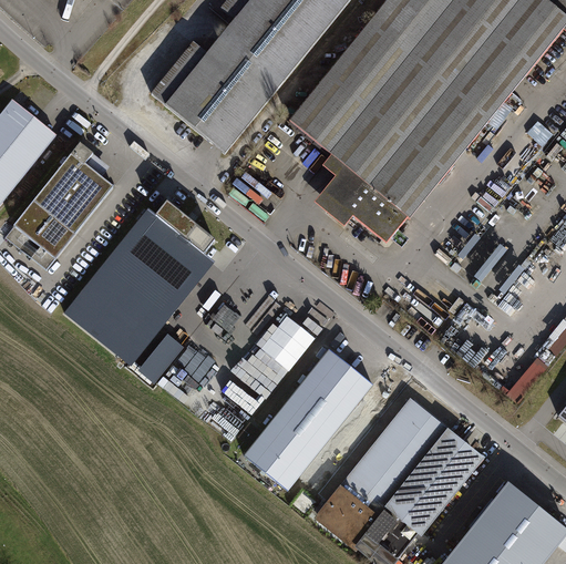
[(193,41),(151,92),(224,152),(348,0),(225,0),(220,6),(235,18),(207,52),(193,41)]
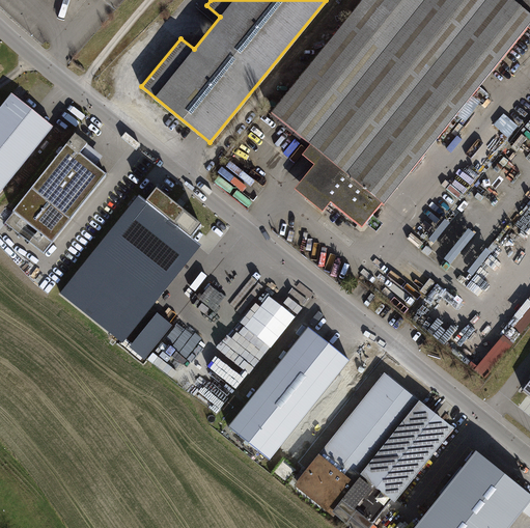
[(361,0),(270,111),(322,153),(293,188),(323,212),(331,201),(361,226),(382,201),(383,202),(527,26),(529,28),(529,0),(361,0)]
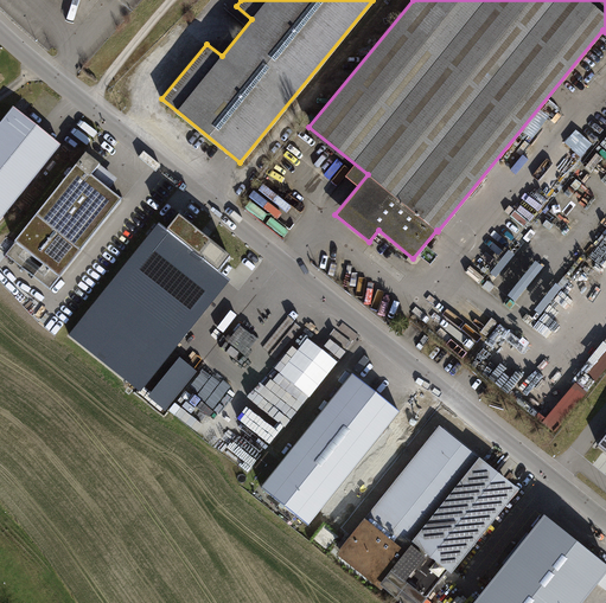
[(0,216),(59,142),(13,104),(0,120),(0,216)]
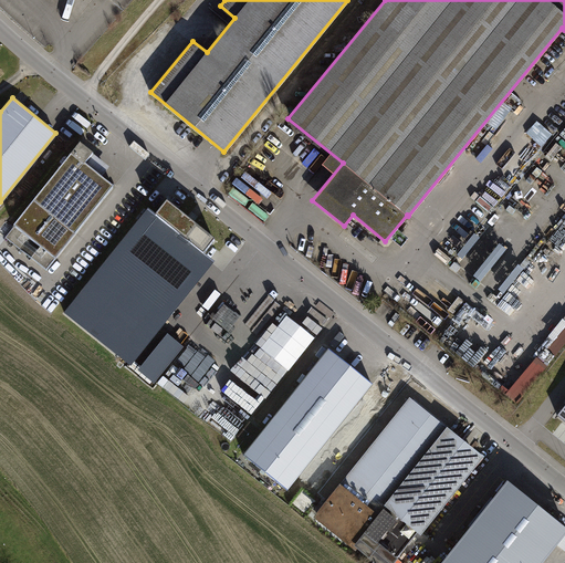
[(541,114),(557,126),(564,115),(564,111),(550,101),(541,114)]
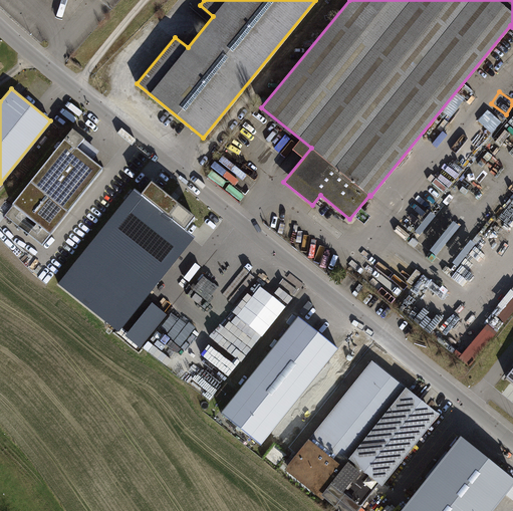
[(12,203),(4,213),(41,243),(102,168),(91,159),(76,147),(84,138),(72,129),(12,203)]
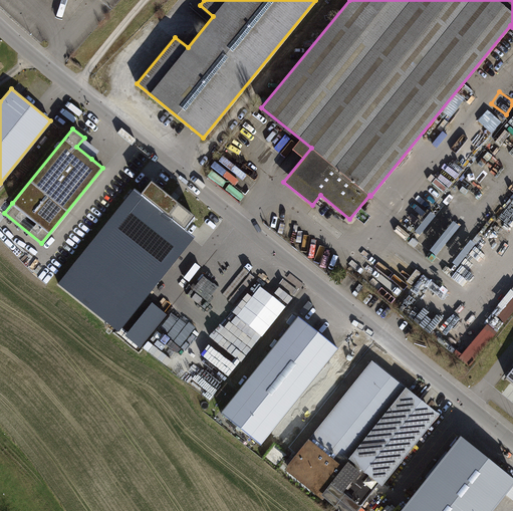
[(98,150),(84,138),(76,147),(91,159),(98,150)]
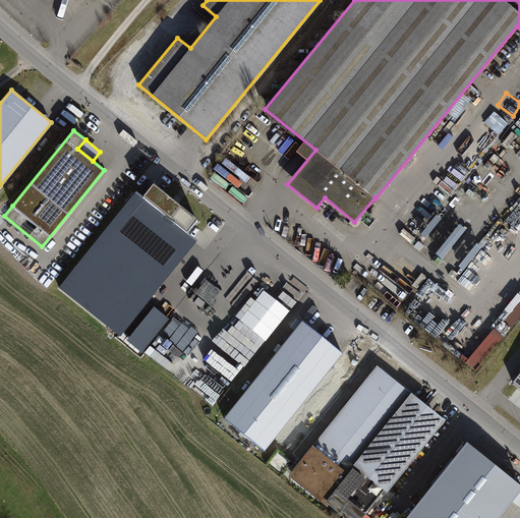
[(153,184),(143,196),(183,228),(187,231),(196,219),(153,184)]
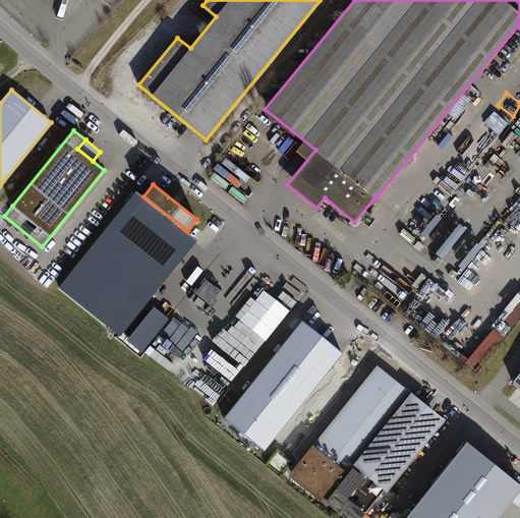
[(135,190),(59,285),(106,324),(183,228),(143,196),(135,190)]
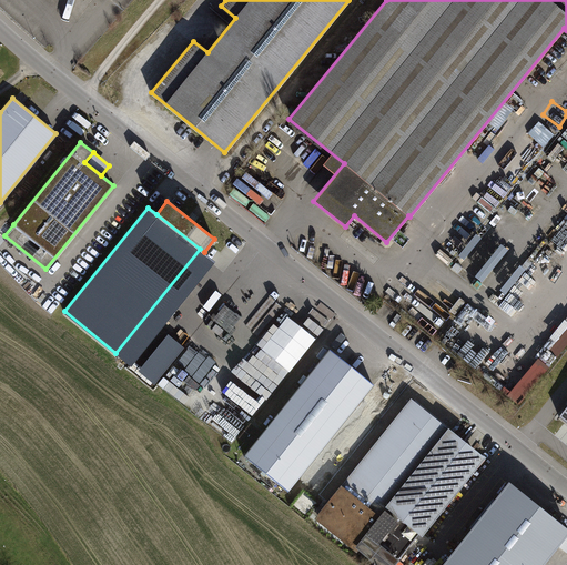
[(219,305),(213,312),(225,322),(235,309),(223,300),(219,306),(219,305)]
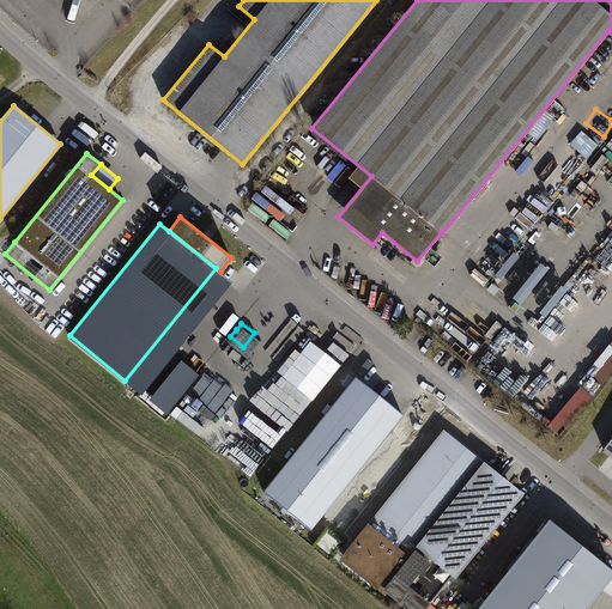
[(340,363),(310,339),(282,375),(311,399),(340,363)]
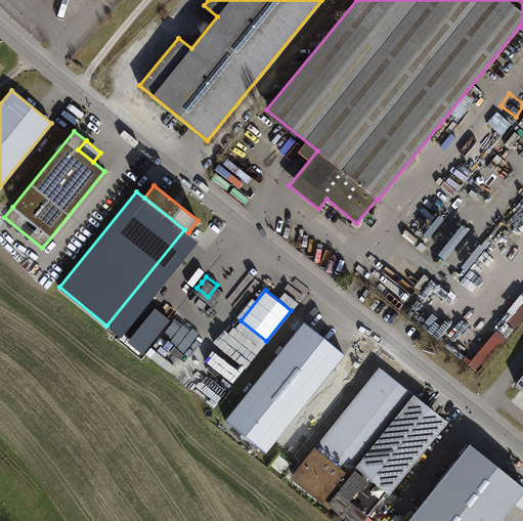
[(469,360),(481,368),(522,314),(522,298),(507,319),(503,317),(469,360)]
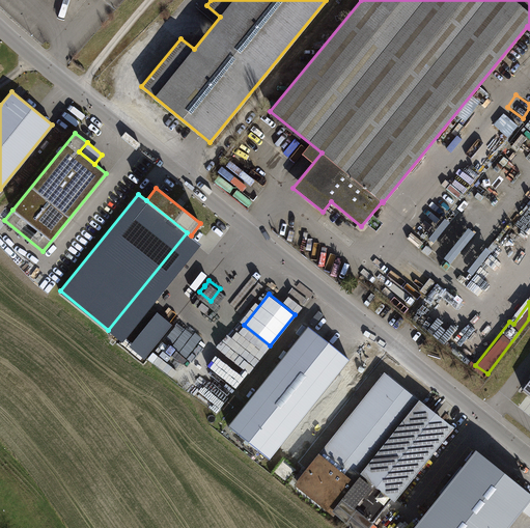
[(269,457),(349,358),(308,326),(228,425),(269,457)]
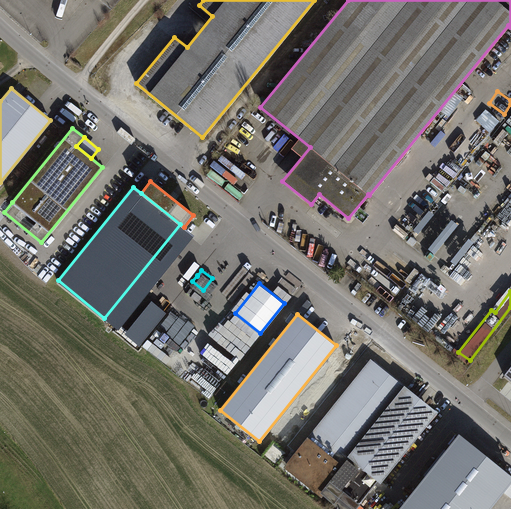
[(365,369),(308,440),(341,467),(346,460),(350,456),(398,395),(365,369)]
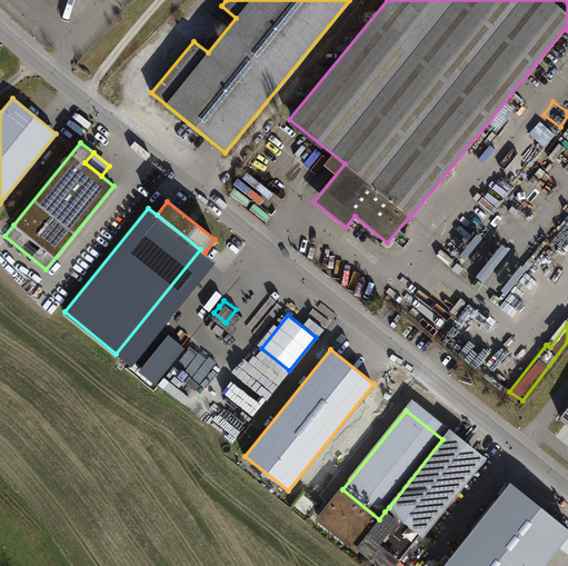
[(475,465),(442,439),(389,507),(420,532),(475,465)]
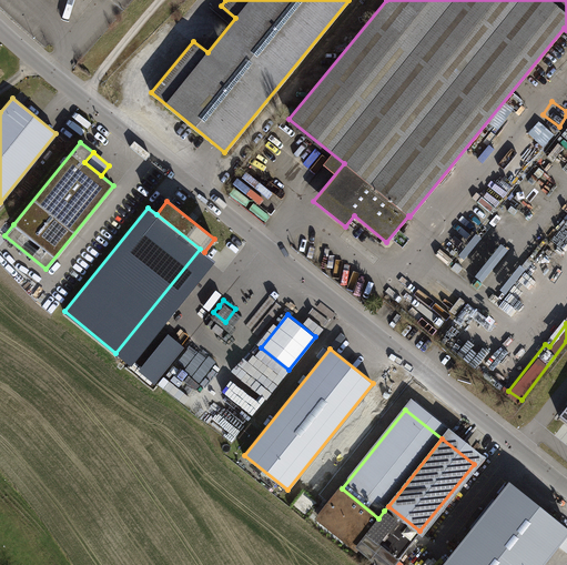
[(443,564),(544,564),(566,537),(566,527),(510,483),(443,564)]
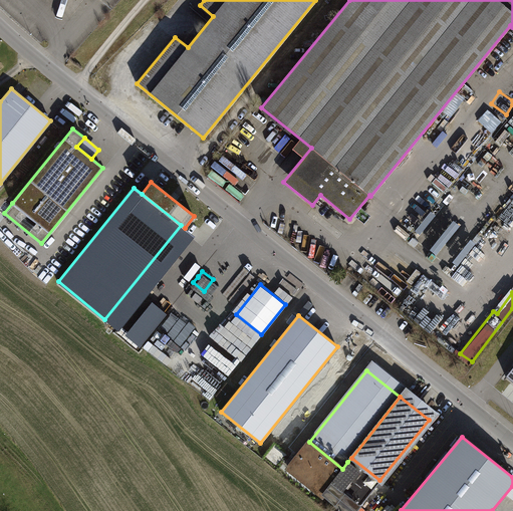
[(342,469),(309,442),(289,468),(322,494),(342,469)]
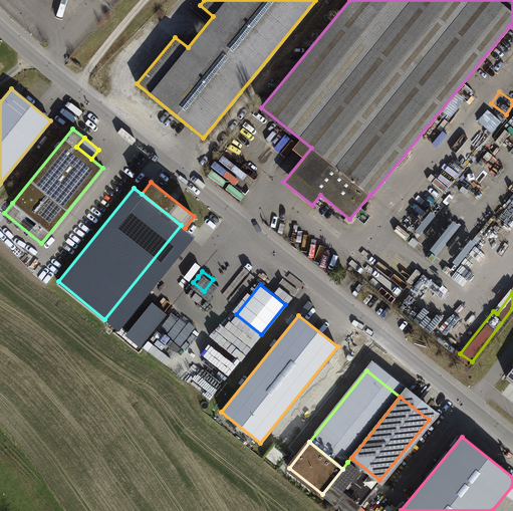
[(379,480),(351,458),(347,462),(357,470),(341,490),(359,505),(379,480)]
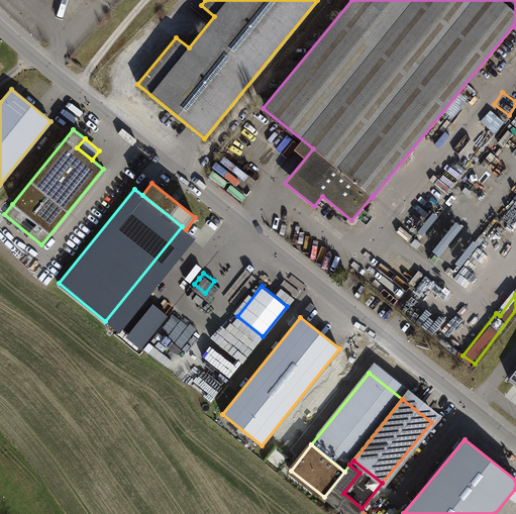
[(344,472),(324,497),(345,513),(356,513),(362,508),(343,493),(359,473),(349,465),(344,472)]
